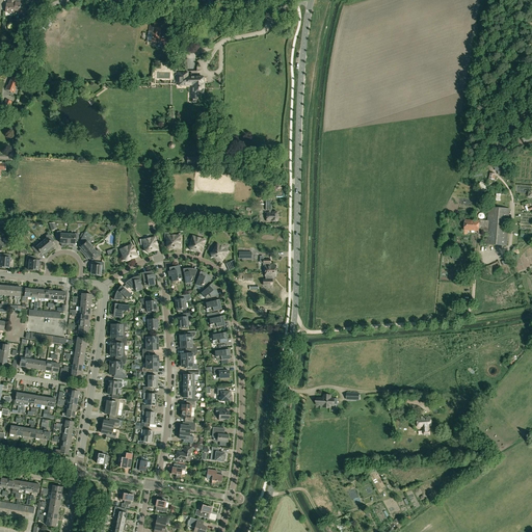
[(15,12),(15,11),(15,0),(11,0),(12,1),(10,1),(10,3),(6,3),(6,12),(15,12)]
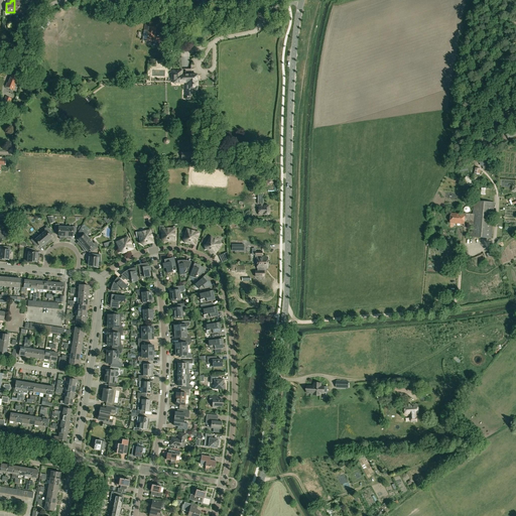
[(14,0),(14,11),(23,11),(23,3),(20,2),(20,0),(19,0),(18,0),(14,0)]
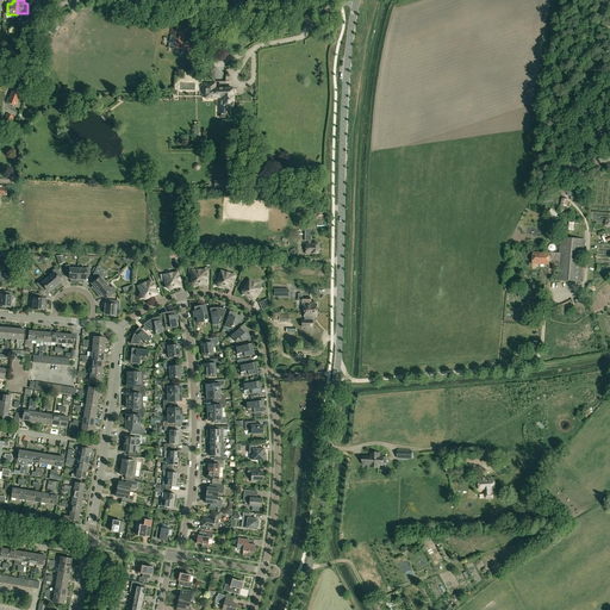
[(192,43),(191,43),(184,42),(185,33),(179,32),(180,27),(173,26),(172,37),(176,37),(174,49),(182,50),(182,49),(187,50),(193,56),(198,53),(192,43)]
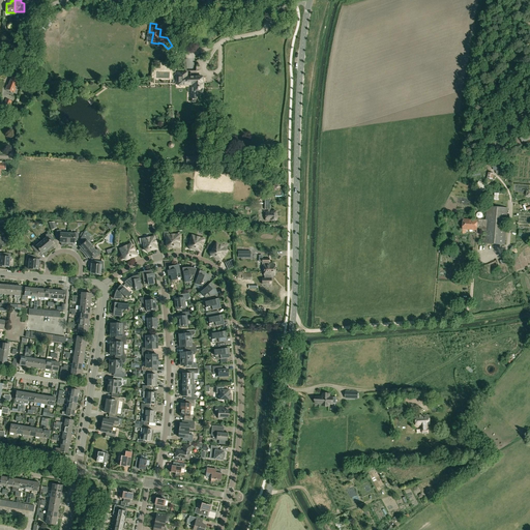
[(177,52),(174,48),(165,53),(168,58),(172,55),(177,52)]
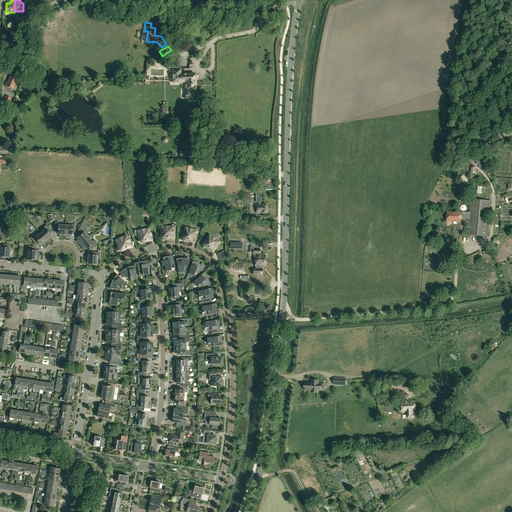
[(182,70),(173,70),(173,82),(186,82),(186,95),(191,95),(191,90),(196,90),(196,85),(197,85),(197,74),(192,74),(182,74),(182,70)]
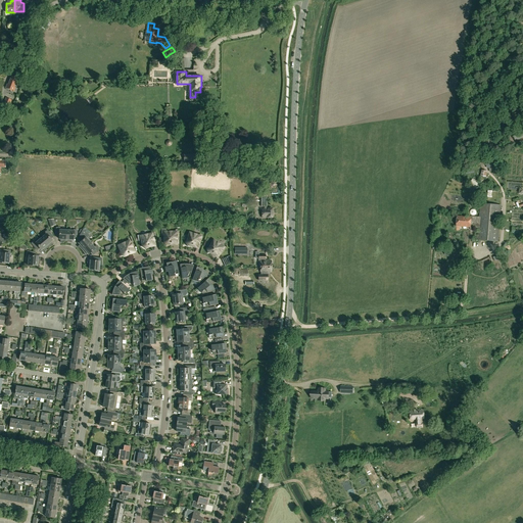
[(15,88),(14,87),(15,85),(18,86),(20,80),(11,77),(8,85),(7,84),(6,88),(14,91),(15,88)]
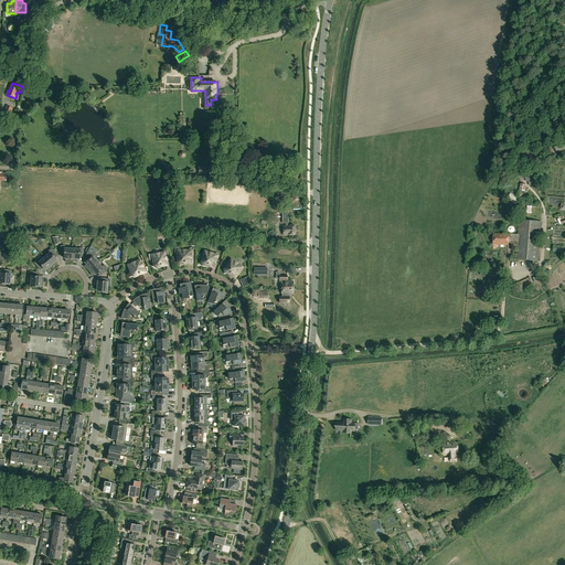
[(0,126),(2,126),(3,124),(6,125),(12,108),(8,106),(2,119),(0,118),(0,126)]
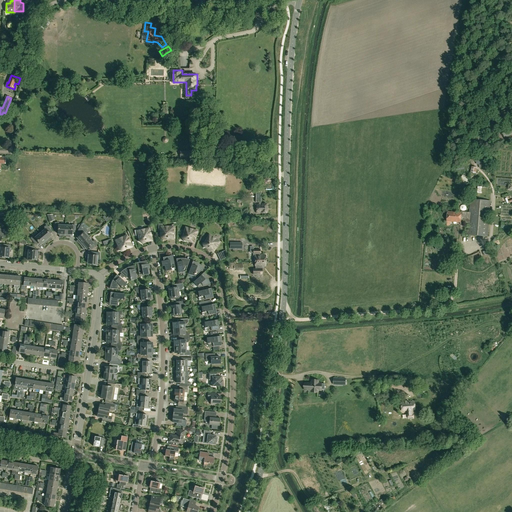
[(490,122),(479,127),(482,133),(493,128),(490,122)]
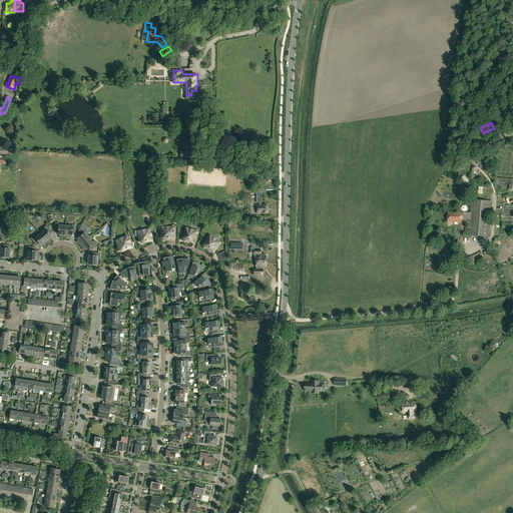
[(512,134),(512,126),(503,130),(505,138),(512,134)]
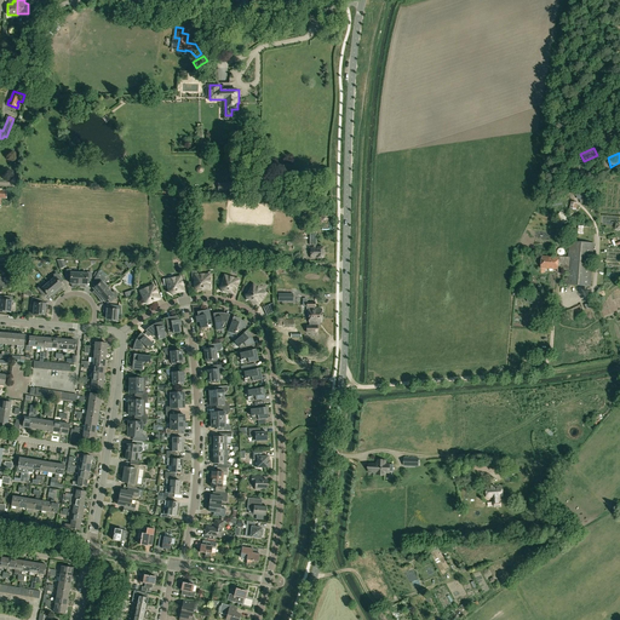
[(583,164),(580,164),(569,168),(574,181),(587,176),(583,164)]
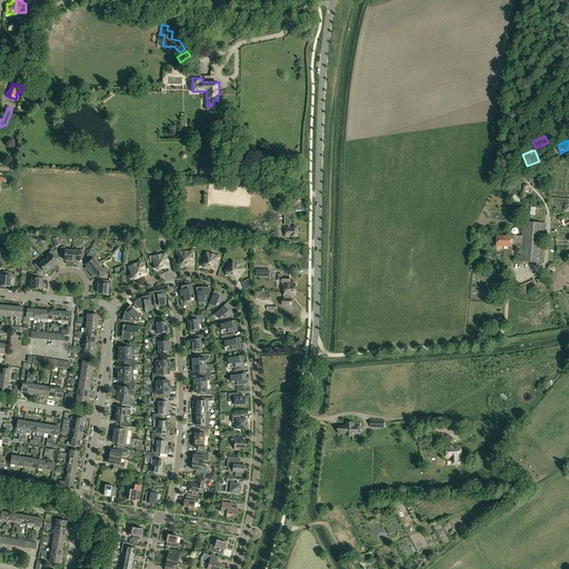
[(530,183),(541,180),(539,173),(528,177),(530,183)]
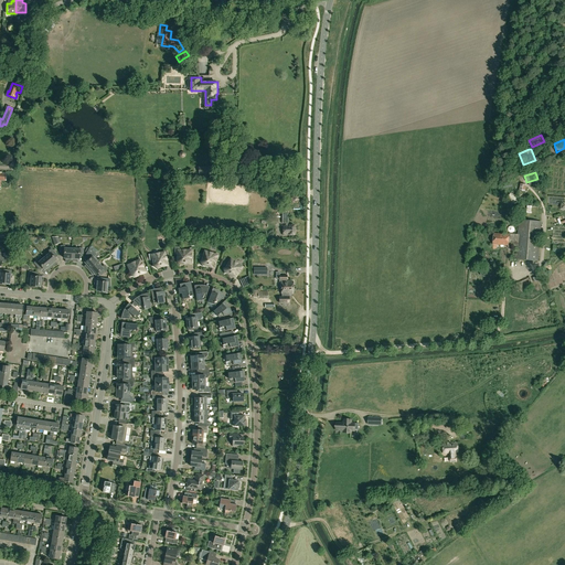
[(283,219),(283,223),(287,223),(287,225),(284,225),(284,235),(289,235),(295,235),(295,225),(290,225),(290,219),(283,219)]
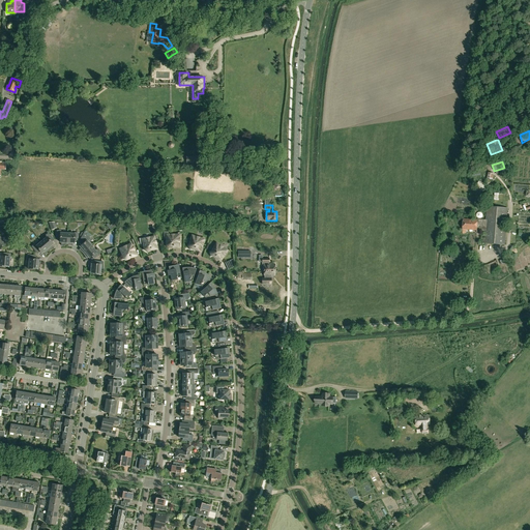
[(463,230),(476,230),(486,231),(484,243),(505,245),(508,208),(488,206),(487,219),(477,218),(477,221),(463,219),(463,230)]
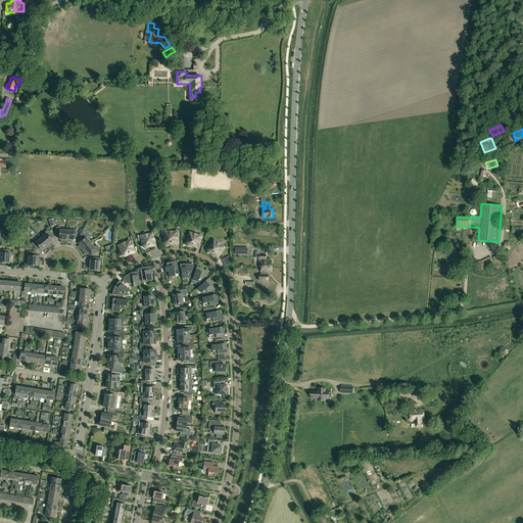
[(61,242),(63,242),(64,242),(65,242),(66,242),(67,230),(60,229),(60,228),(57,228),(56,236),(60,236),(59,239),(61,239),(61,242)]
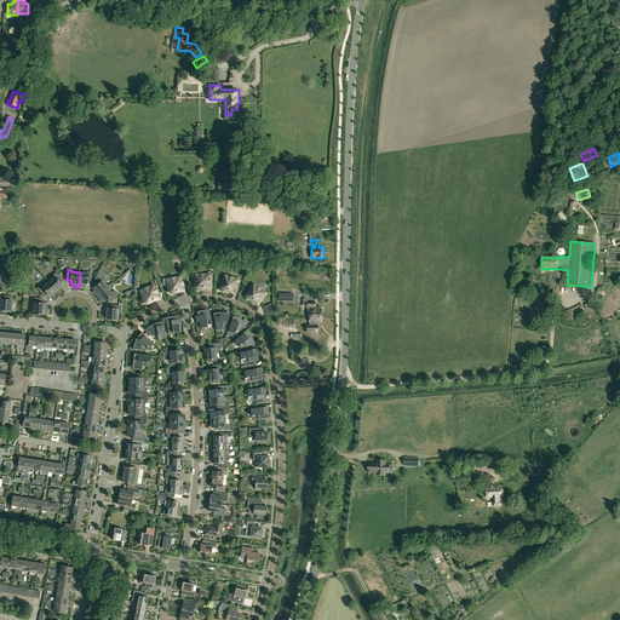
[(80,273),(79,287),(81,287),(82,287),(86,288),(86,285),(87,285),(87,281),(92,282),(92,274),(89,273),(89,274),(80,274),(80,273)]
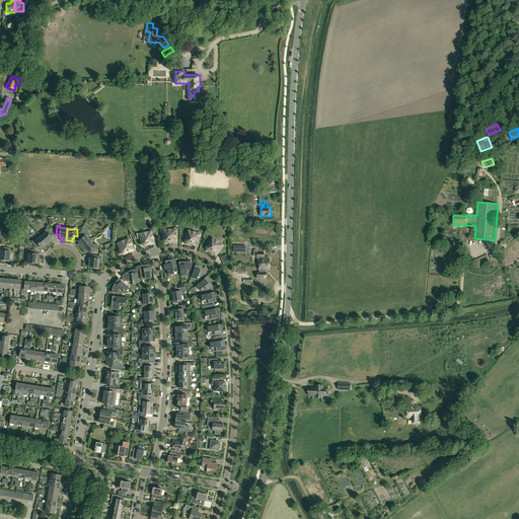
[(46,231),(41,236),(49,245),(51,244),(51,243),(54,242),(52,240),(53,239),(51,237),(53,235),(48,229),(46,230),(46,231)]
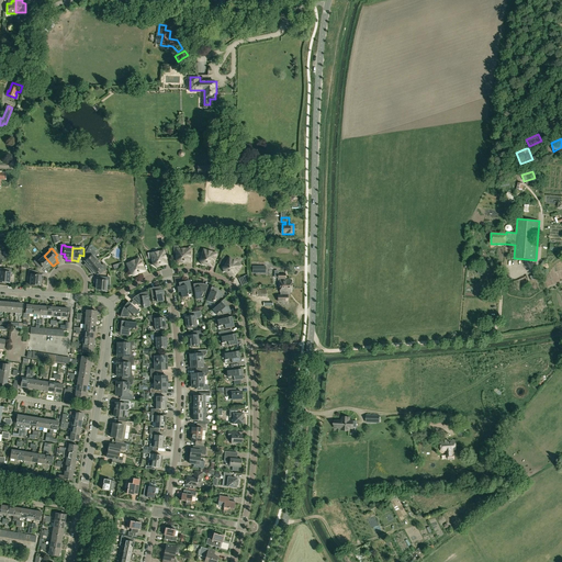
[(177,258),(175,260),(179,265),(181,262),(183,262),(183,261),(186,261),(186,262),(190,262),(190,249),(177,249),(177,254),(178,254),(178,256),(177,256),(177,258)]
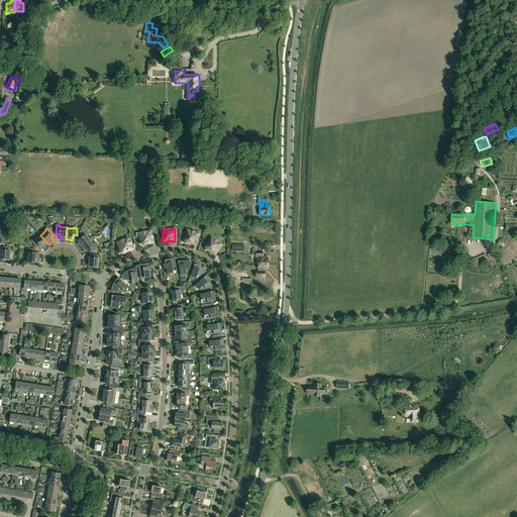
[(77,244),(79,245),(80,246),(81,246),(82,247),(91,239),(87,234),(89,232),(86,230),(79,236),(81,239),(79,241),(80,242),(77,244)]
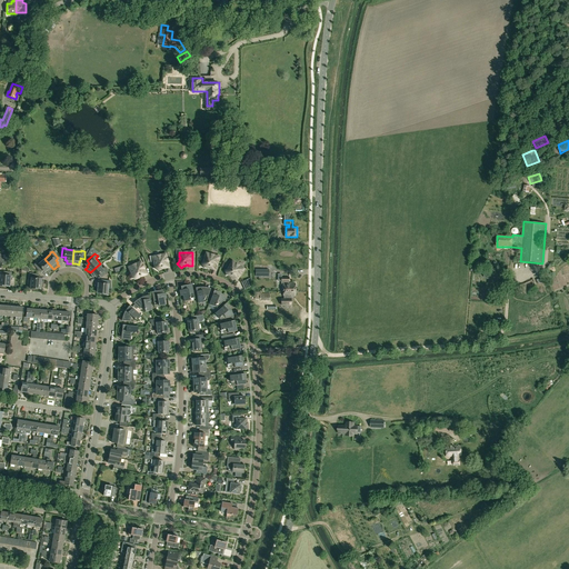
[(205,262),(201,263),(205,269),(207,267),(210,268),(210,267),(211,268),(216,270),(219,257),(207,253),(206,258),(206,260),(205,260),(205,262)]
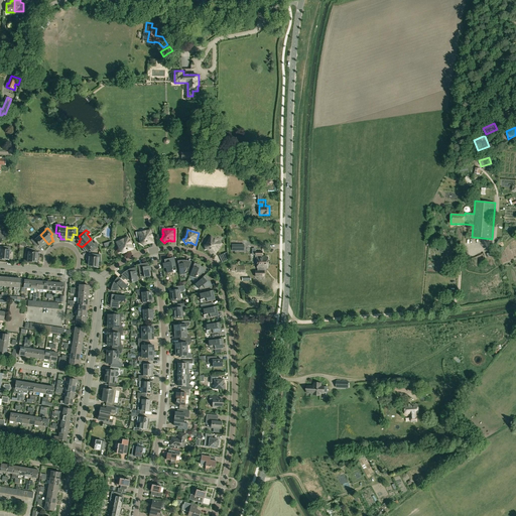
[(150,231),(139,233),(140,237),(141,239),(140,239),(140,241),(139,244),(143,246),(145,244),(147,243),(147,242),(149,242),(149,243),(153,242),(150,231)]
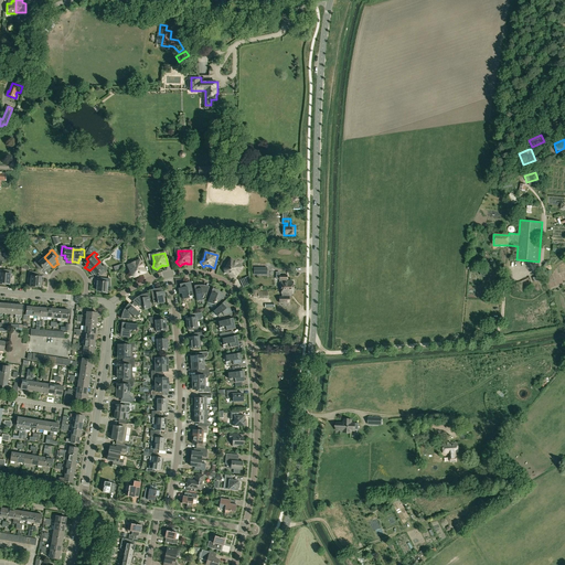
[(7,260),(2,255),(0,256),(0,265),(1,265),(3,268),(10,264),(8,260),(7,260)]
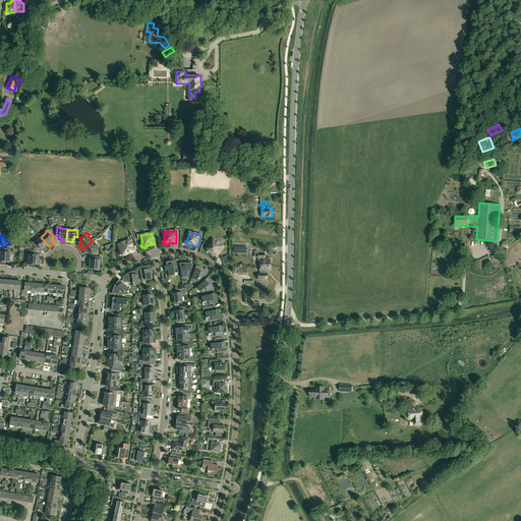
[(45,250),(46,249),(47,248),(48,247),(49,246),(41,237),(36,241),(35,240),(32,243),(38,249),(40,247),(42,249),(43,248),(45,250)]
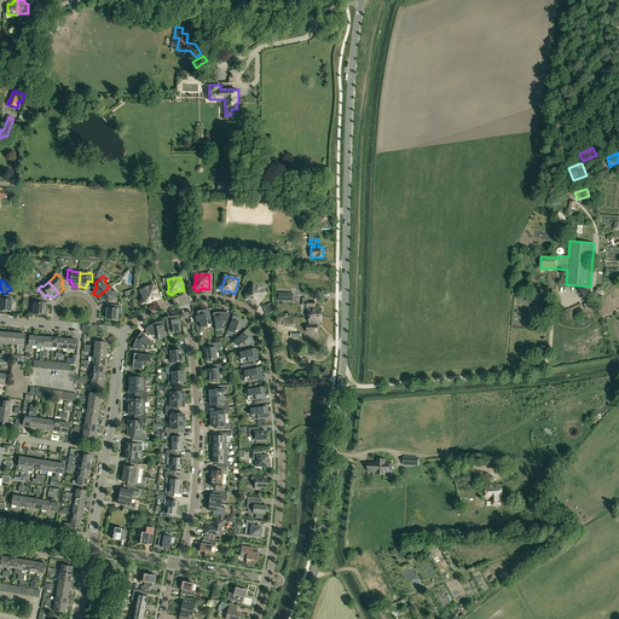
[(248,293),(244,294),(246,300),(249,300),(252,301),(253,300),(254,301),(254,302),(258,305),(266,293),(254,284),(250,289),(252,289),(249,291),(248,293)]
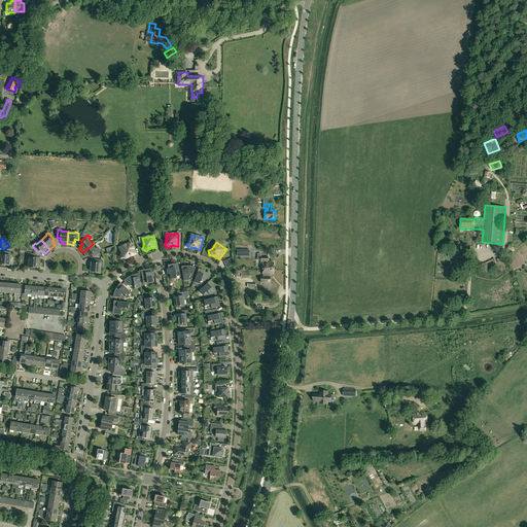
[(131,243),(119,247),(121,252),(121,251),(123,253),(123,255),(121,258),(127,260),(128,257),(131,256),(130,255),(132,254),(132,255),(136,253),(131,243)]
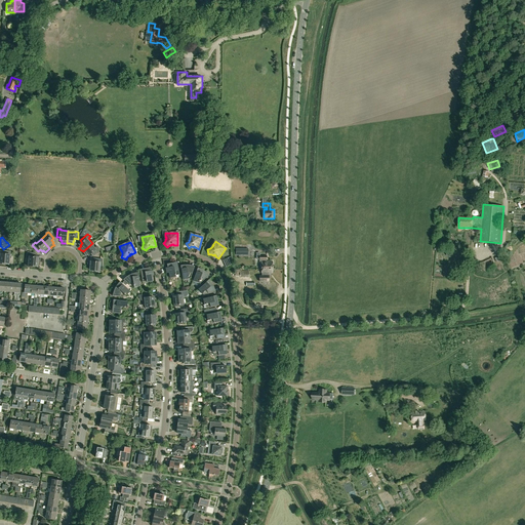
[(92,243),(83,251),(83,252),(84,253),(84,254),(85,254),(86,256),(88,254),(89,255),(91,253),(93,256),(101,250),(97,246),(95,248),(91,244),(92,243)]
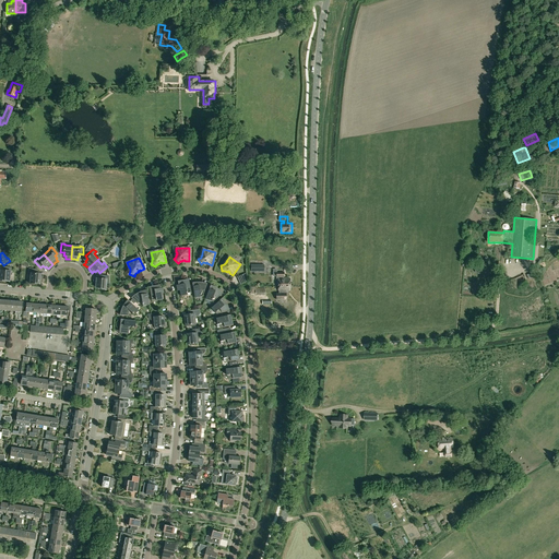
[(0,272),(0,277),(0,278),(0,280),(10,282),(11,272),(12,272),(12,268),(4,268),(4,271),(1,271),(1,272),(0,272)]
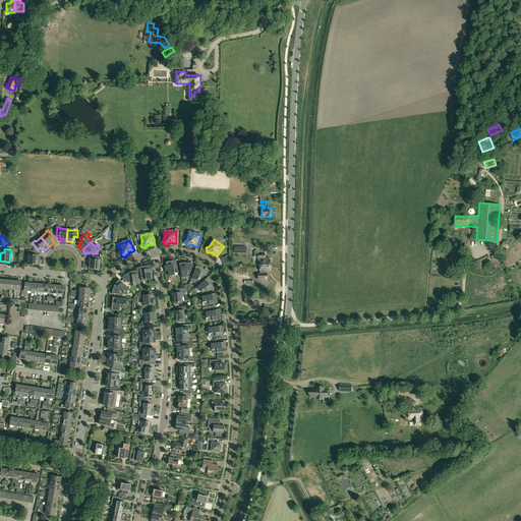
[(38,263),(40,264),(40,262),(41,261),(41,259),(42,257),(39,257),(39,255),(36,255),(36,252),(29,250),(27,254),(30,255),(29,265),(38,264),(38,263)]
